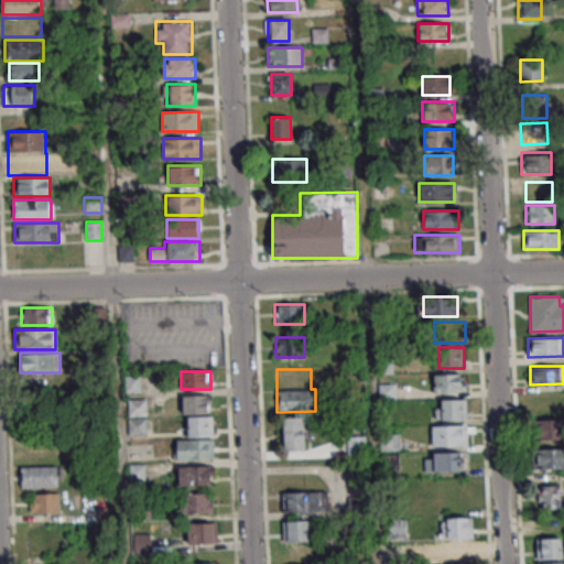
[(433,373),(434,392),(465,392),(465,373),(433,373)]
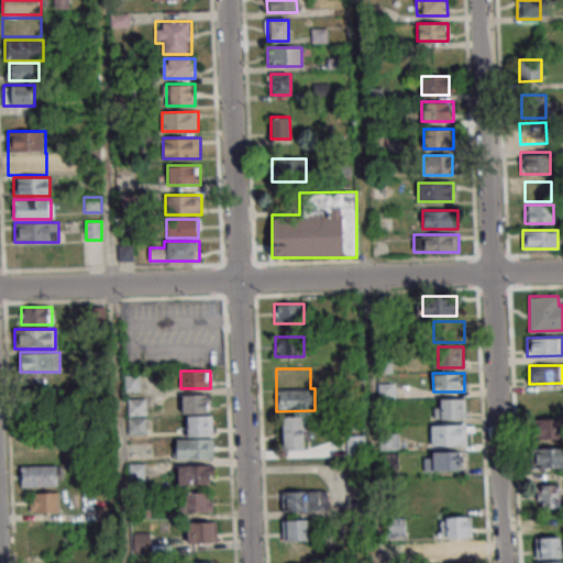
[(212,412),(212,395),(183,395),(183,412),(212,412)]
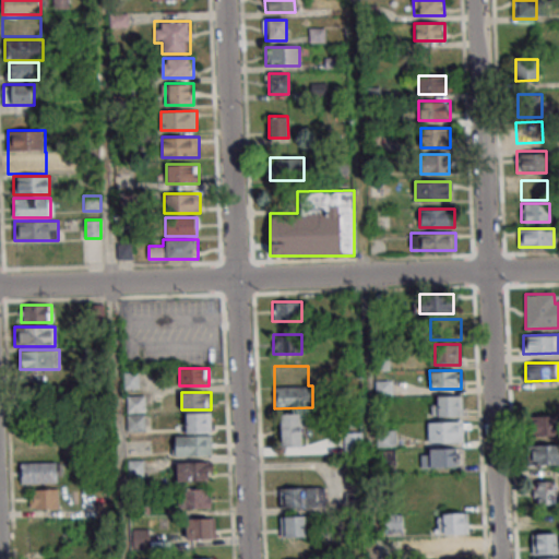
[(145,430),(145,396),(128,396),(128,430),(145,430)]
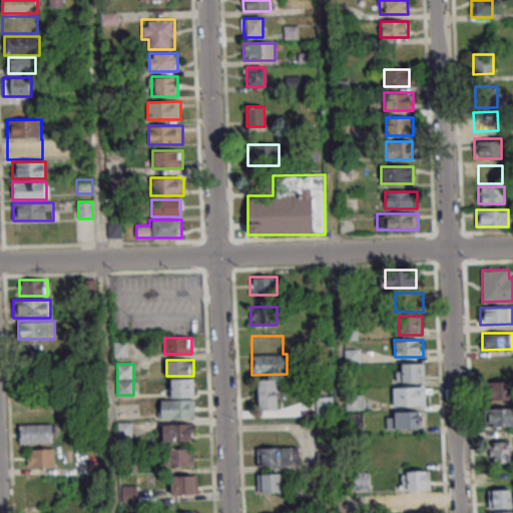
[(425,364),(395,364),(395,382),(425,382),(425,364)]
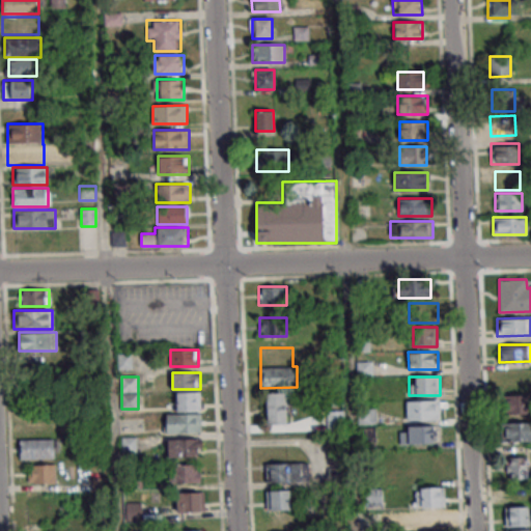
[(175,392),(175,411),(202,411),(201,392),(175,392)]
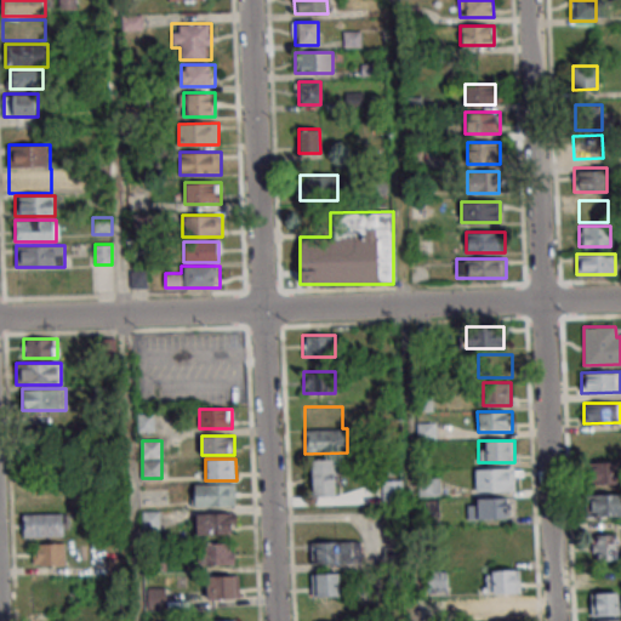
[(337,460),(312,460),(312,496),(337,496),(337,460)]
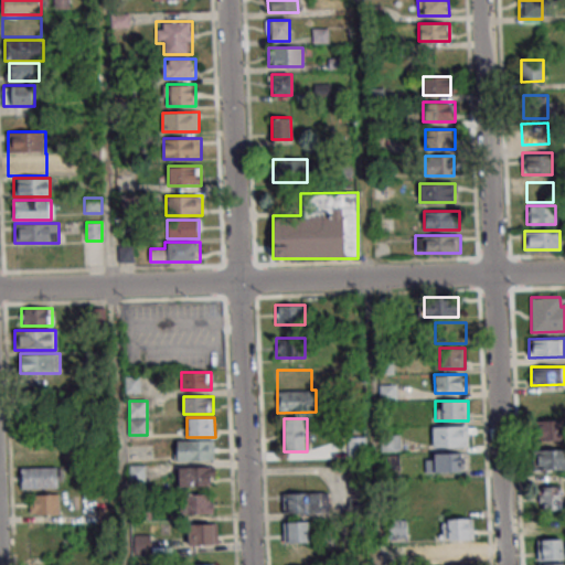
[(564,419),(536,420),(536,440),(564,439),(564,419)]
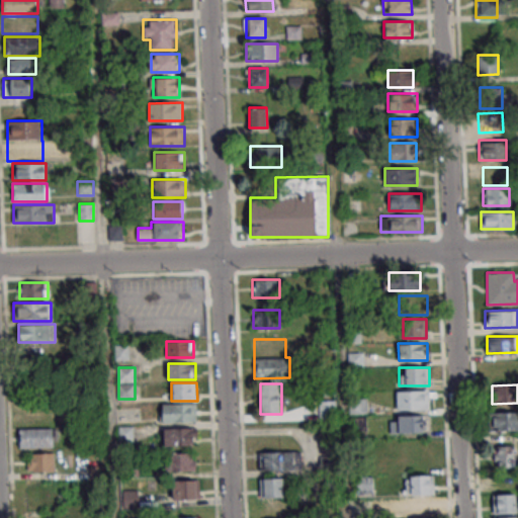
[(396,391),(396,409),(429,409),(429,391),(396,391)]
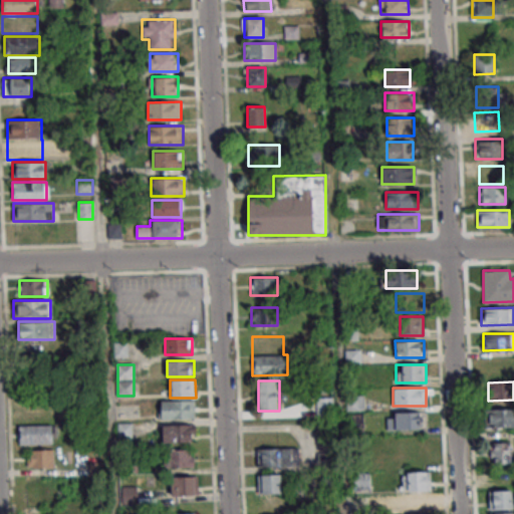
[(332,398),(316,398),(316,416),(332,416),(332,398)]
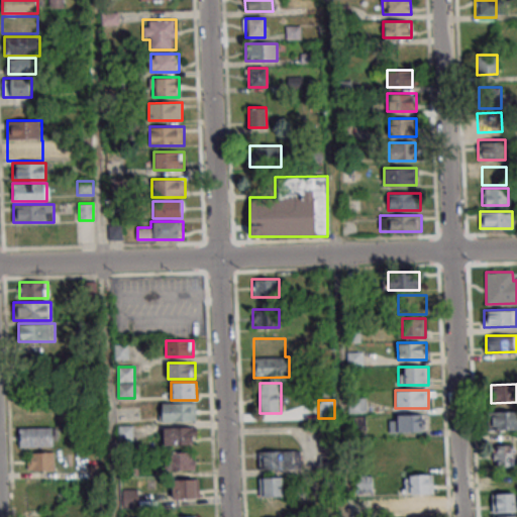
[(197,421),(197,403),(162,403),(162,421),(197,421)]
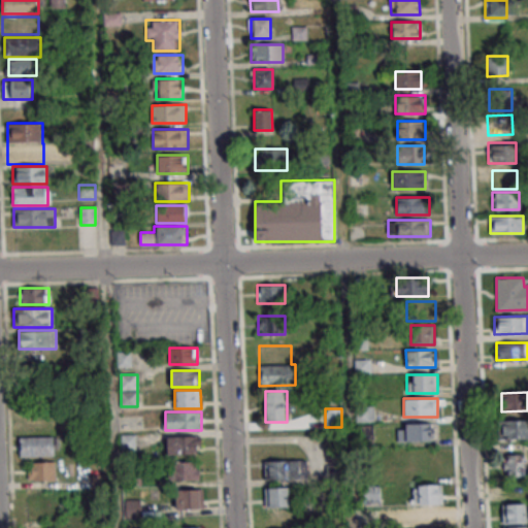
[(527,420),(498,420),(498,438),(527,437),(527,420)]
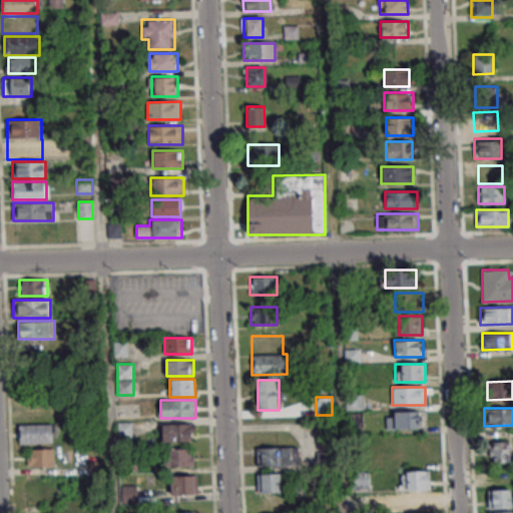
[(386,428),(422,428),(422,411),(386,411),(386,428)]
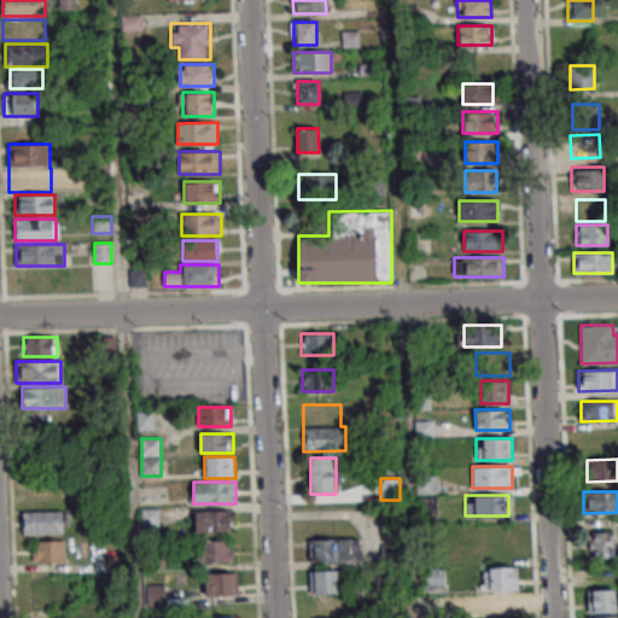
[(22,534),(65,534),(65,511),(22,511),(22,534)]
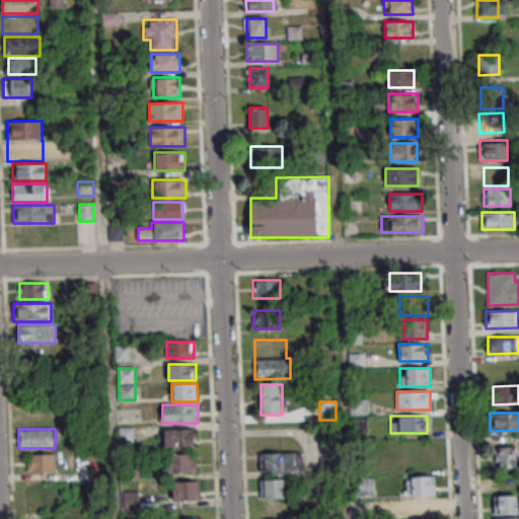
[(198,446),(198,429),(163,429),(163,446),(198,446)]
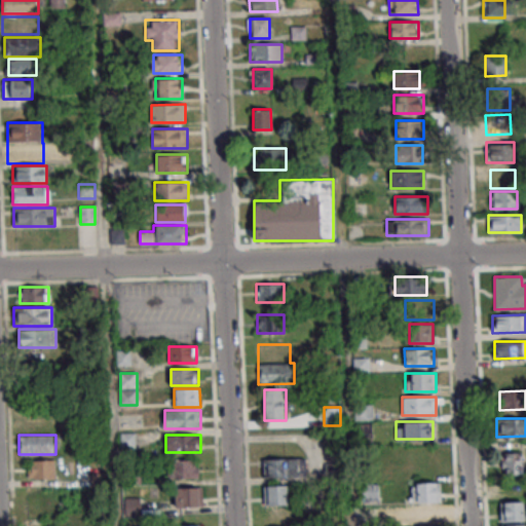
[(523,453),(501,453),(501,474),(523,474),(523,453)]
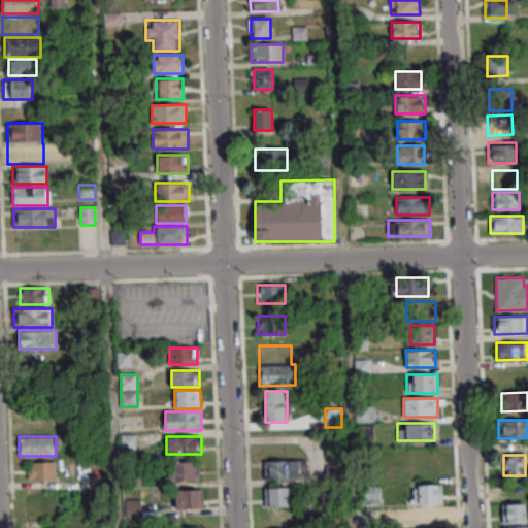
[(264,460),(264,479),(308,479),(308,460),(264,460)]
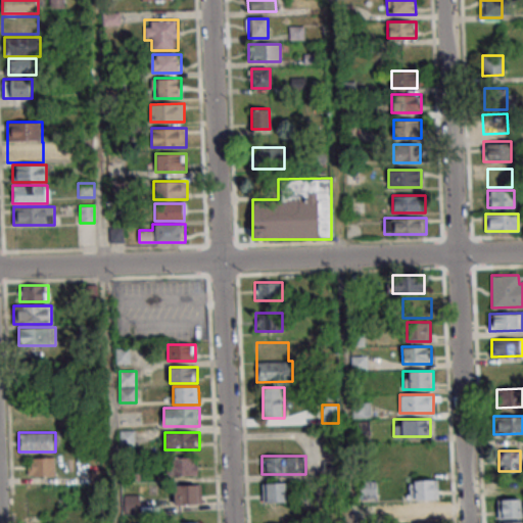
[(55,457),(28,457),(28,476),(55,476),(55,457)]
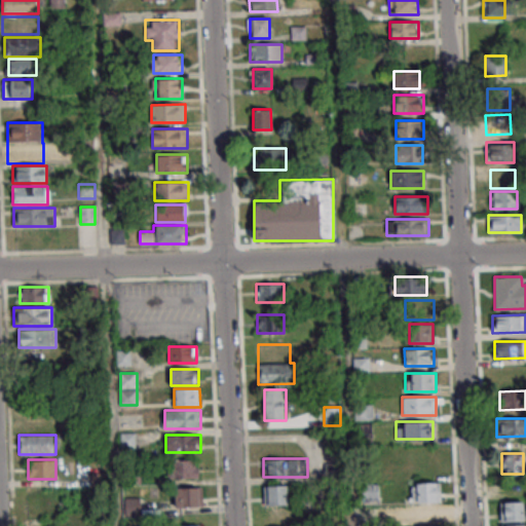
[(198,478),(198,459),(166,459),(166,478),(198,478)]
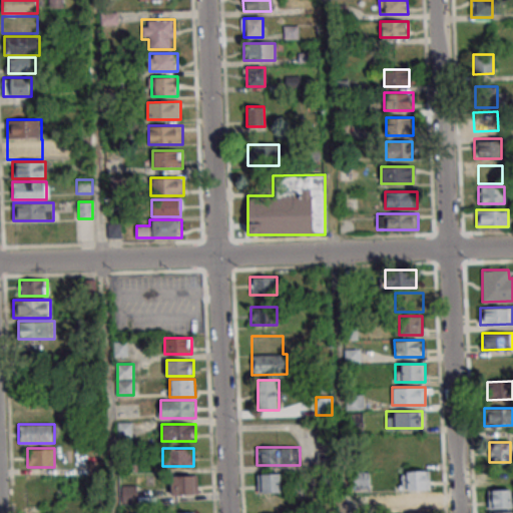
[(487,469),(488,509),(512,508),(512,469),(487,469)]
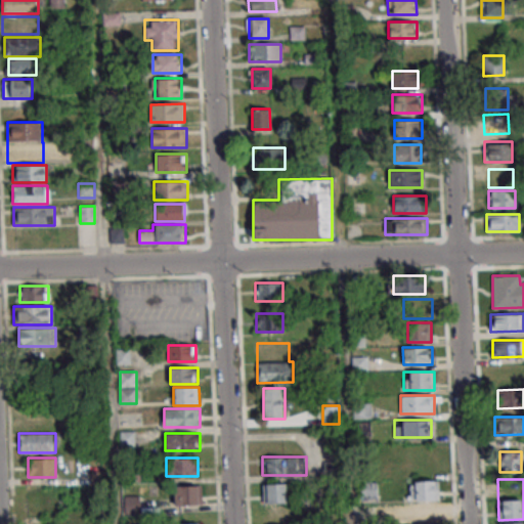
[(409,500),(415,500),(415,522),(439,522),(439,480),(409,481),(409,500)]
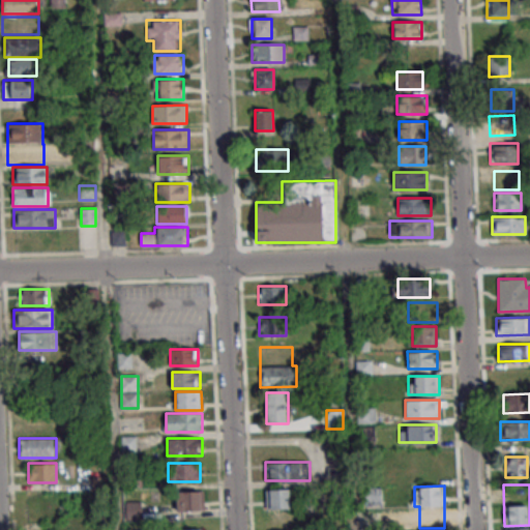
[(364,488),(364,504),(381,504),(381,488),(364,488)]
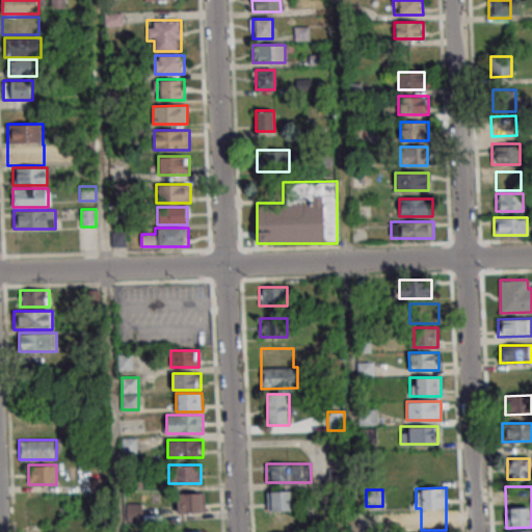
[(292,510),(292,491),(267,491),(267,510),(292,510)]
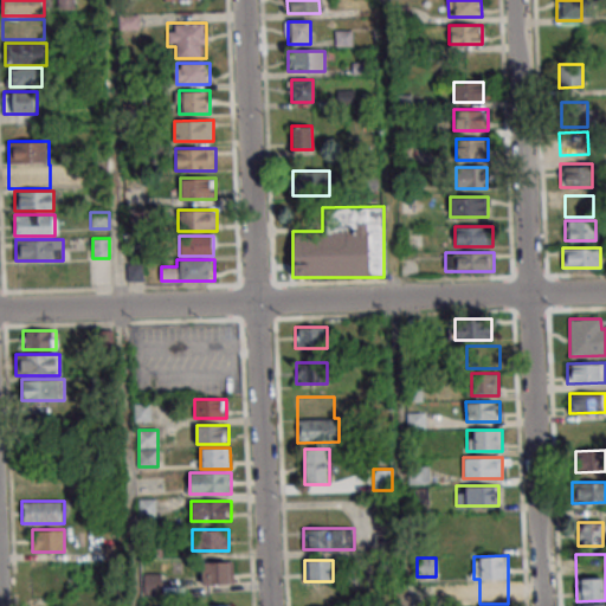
[(202,584),(234,584),(234,561),(202,561),(202,584)]
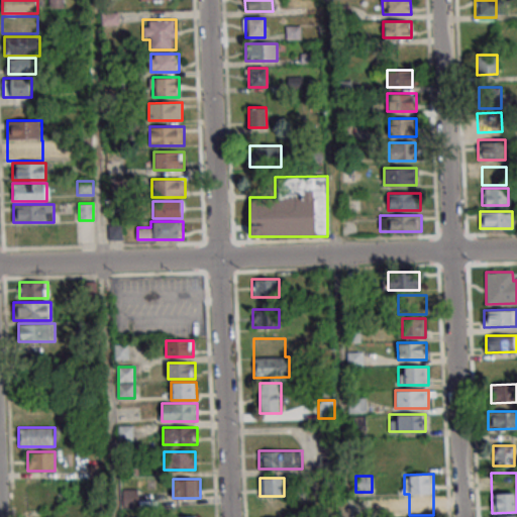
[(264,516),(285,516),(284,499),(264,500),(264,516)]
